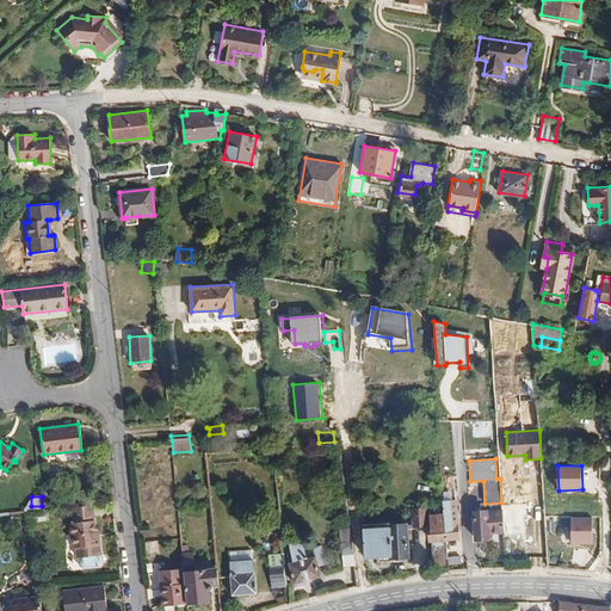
[(460,538),(456,499),(444,500),(444,513),(446,539),(460,538)]
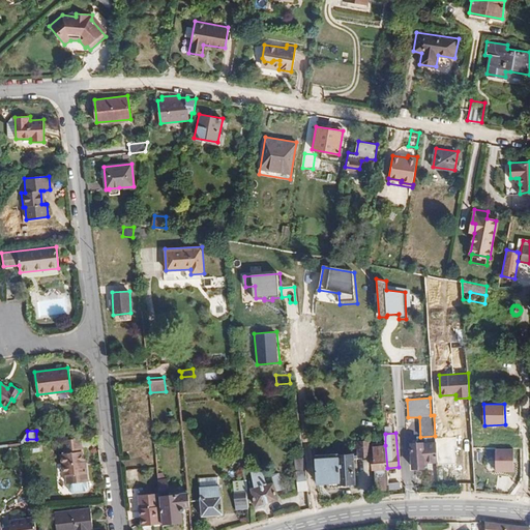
[(88,480),(86,465),(83,465),(83,459),(80,437),(61,439),(63,453),(60,454),(62,474),(65,474),(66,483),(67,483),(68,491),(69,492),(87,490),(88,488),(87,480),(88,480)]
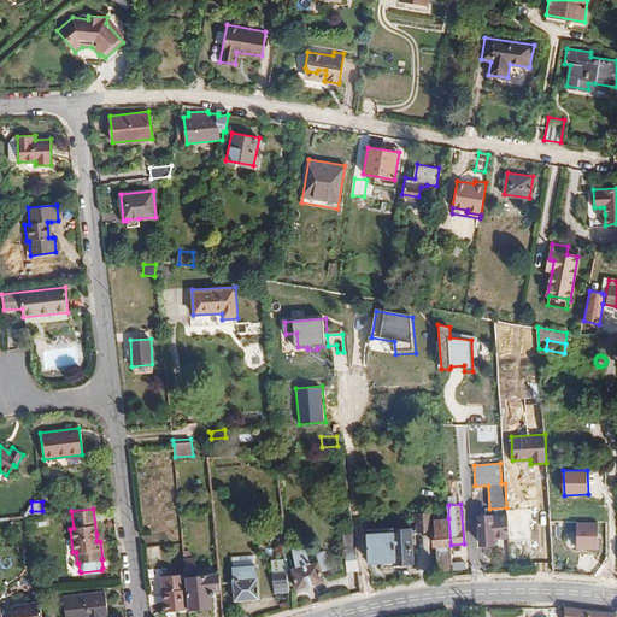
[(430,512),(413,513),(413,521),(416,521),(417,532),(433,530),(430,512)]
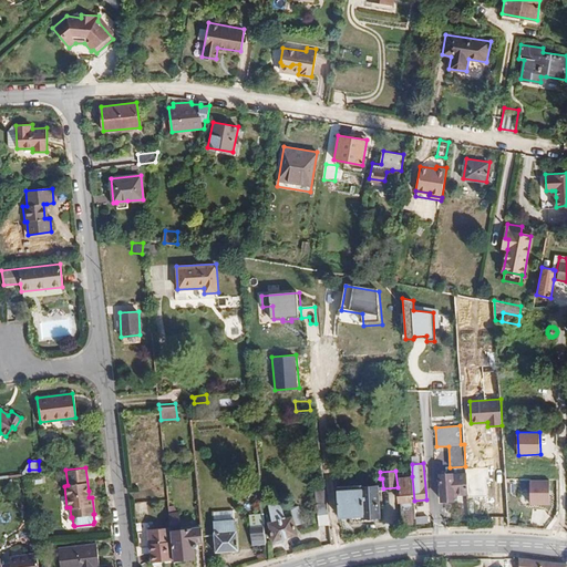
[(467,494),(466,477),(460,478),(459,473),(441,474),(442,501),(454,501),(455,494),(467,494)]
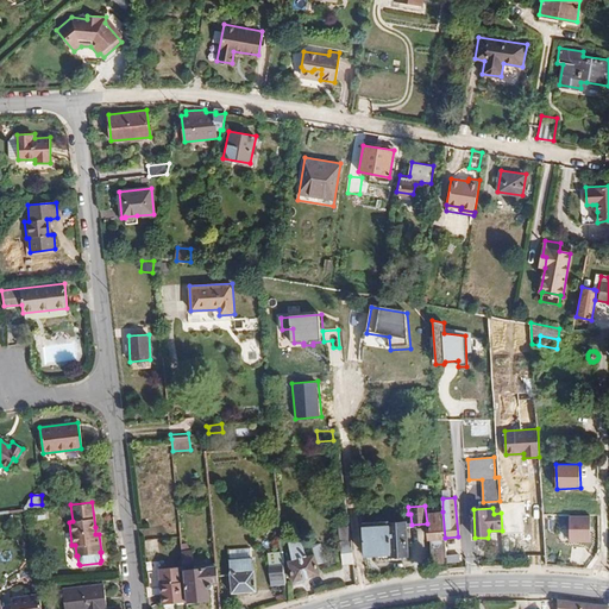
[(445,538),(443,512),(429,513),(431,539),(445,538)]
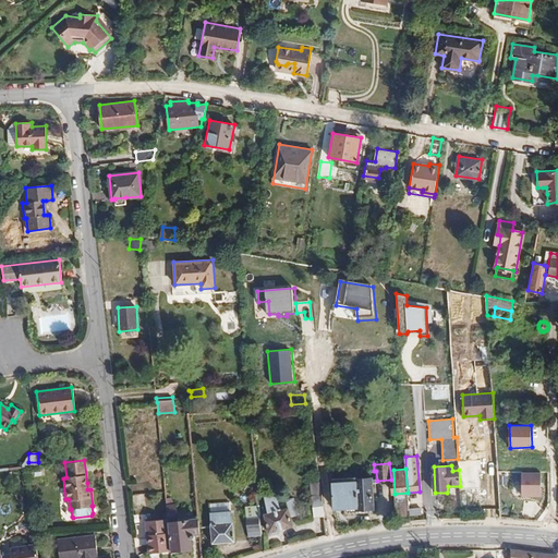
[(542,473),(521,473),(521,497),(541,497),(542,473)]
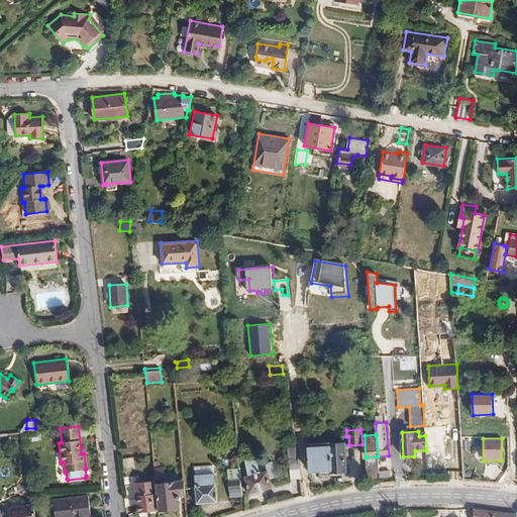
[(345,445),(308,447),(309,472),(347,469),(345,445)]
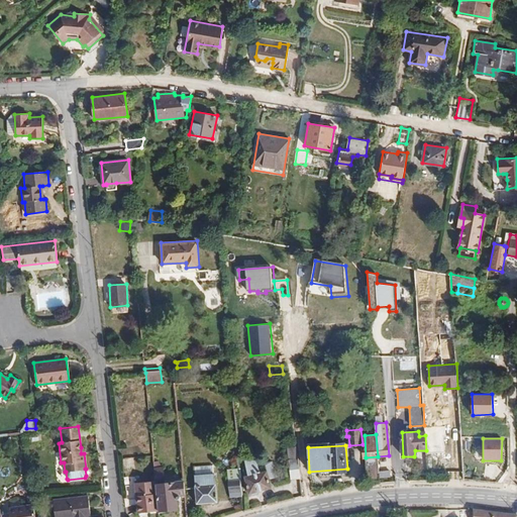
[(380,481),(378,456),(366,457),(368,483),(380,481)]
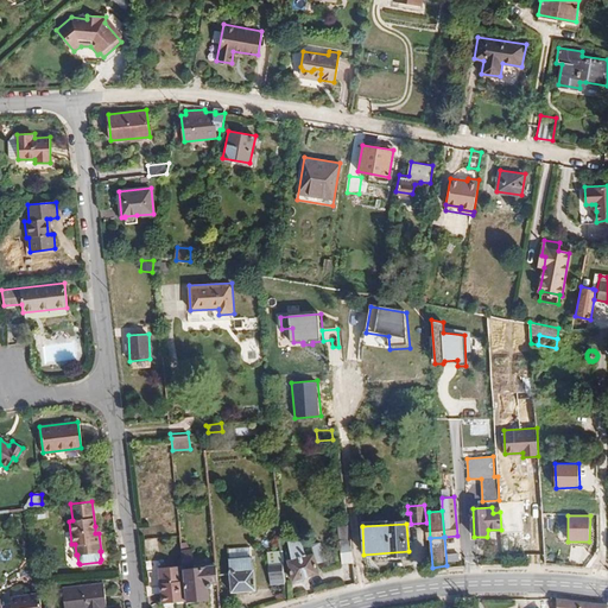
[(353,562),(350,540),(340,542),(342,563),(353,562)]
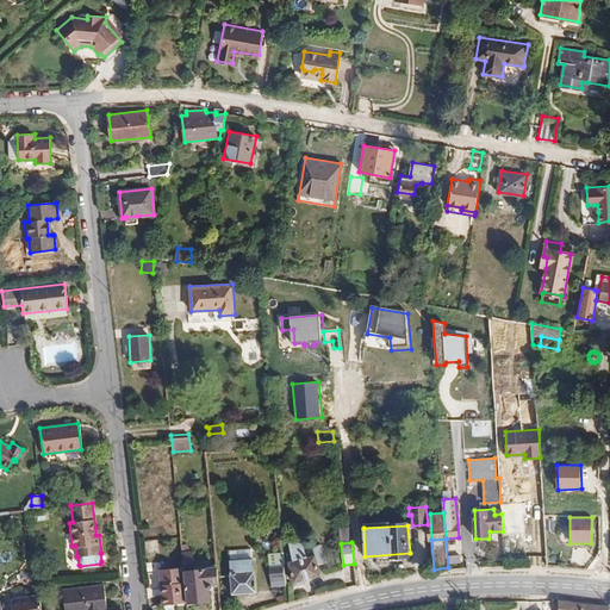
[(311,543),(286,551),(294,582),(319,574),(311,543)]
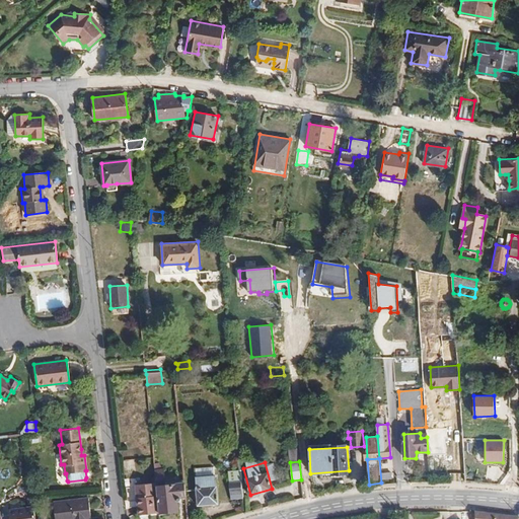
[(196,468),(198,505),(217,504),(214,467),(196,468)]
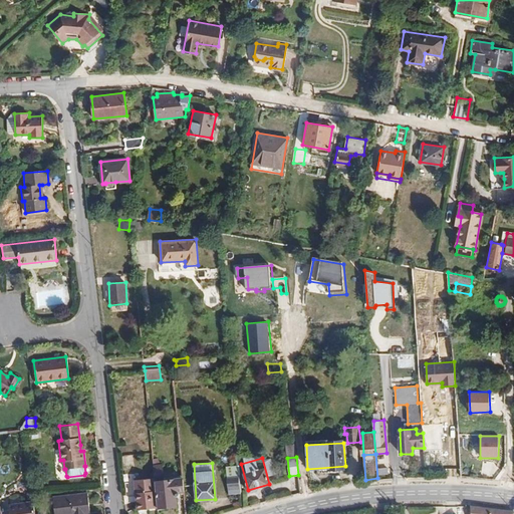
[(179,496),(179,495),(180,493),(183,493),(182,478),(163,480),(162,464),(153,465),(155,478),(157,507),(158,509),(178,507),(177,497),(179,496)]
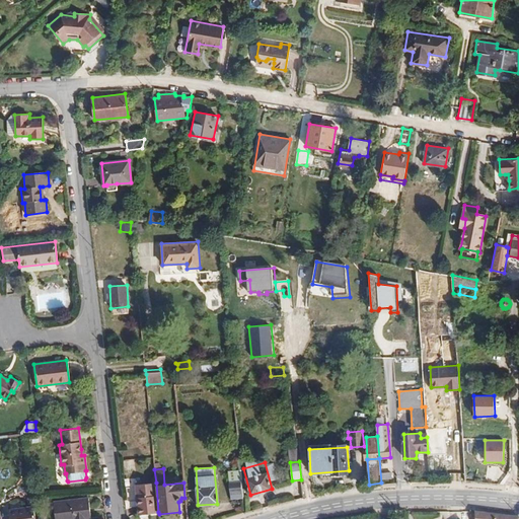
[(241,479),(240,470),(228,470),(229,480),(241,479)]
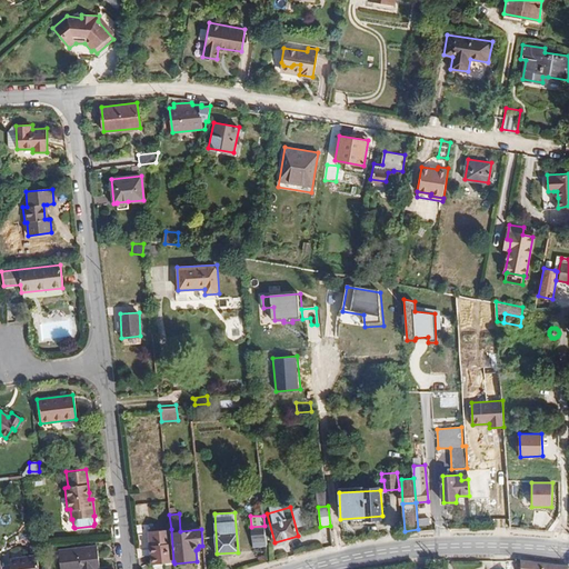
[(267,543),(265,526),(251,527),(253,545),(267,543)]
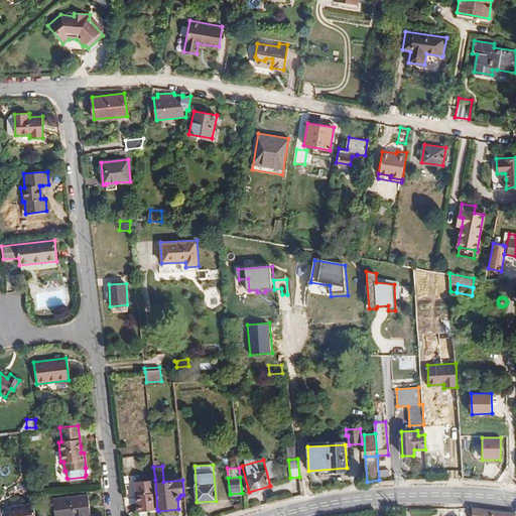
[(157,509),(155,480),(135,482),(137,511),(157,509)]
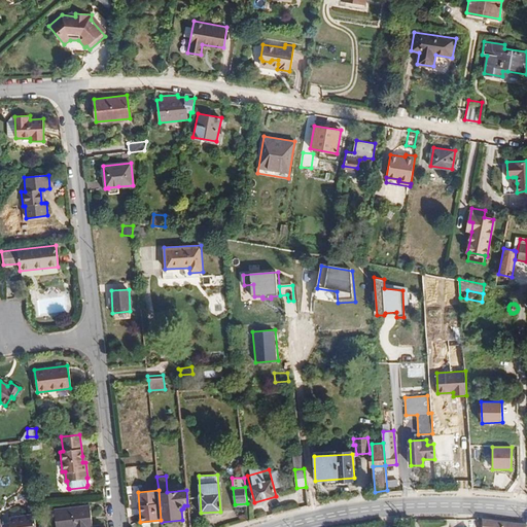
[(92,526),(90,505),(55,510),(56,526),(92,526)]
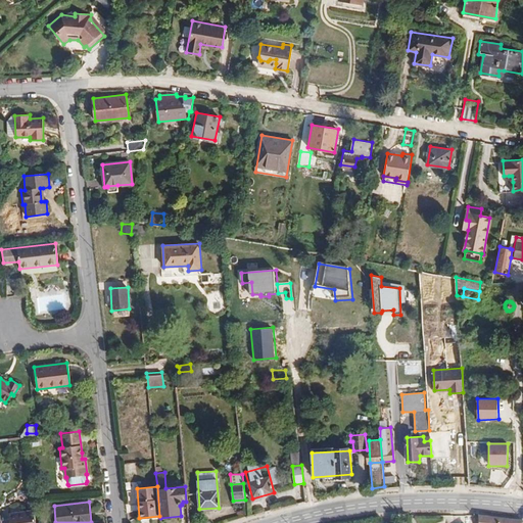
[(35,522),(34,510),(8,514),(9,522),(35,522)]
